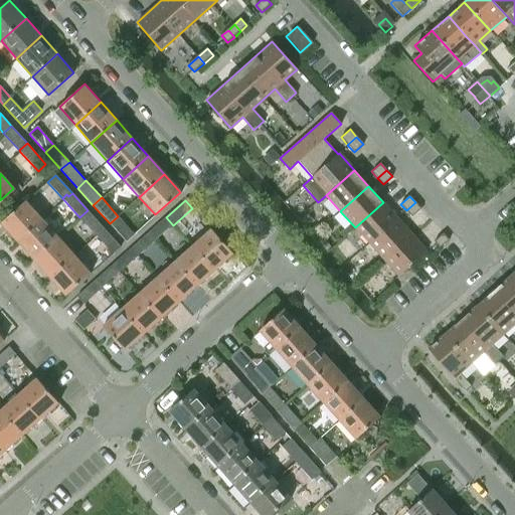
[(0,222),(16,240),(40,218),(24,201),(0,222)]
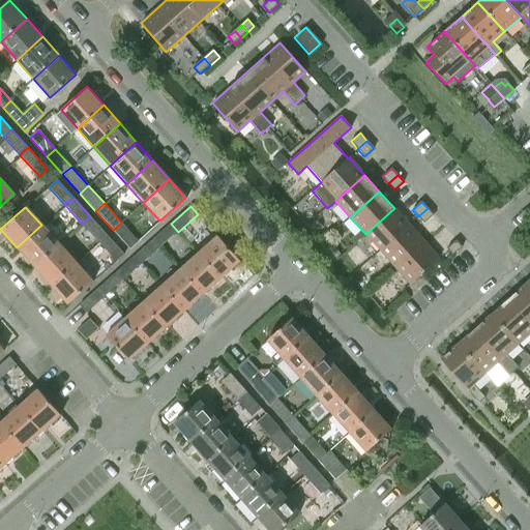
[(394,208),(365,234),(380,252),(409,225),(394,208)]
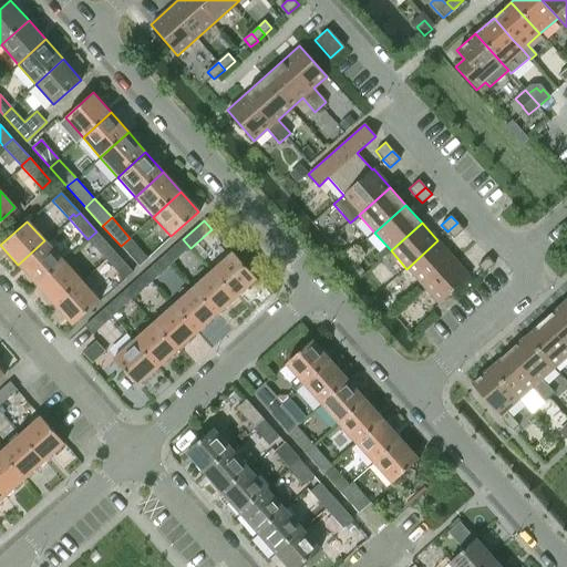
[(457,223),(447,232),(454,239),(464,229),(457,223)]
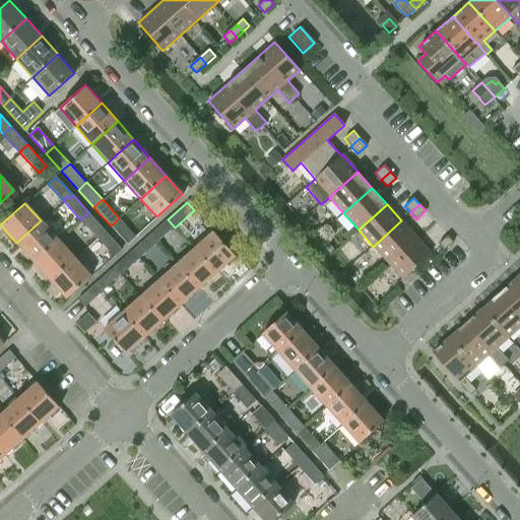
[(80,219),(91,233),(96,238),(105,231),(88,212),(80,219)]
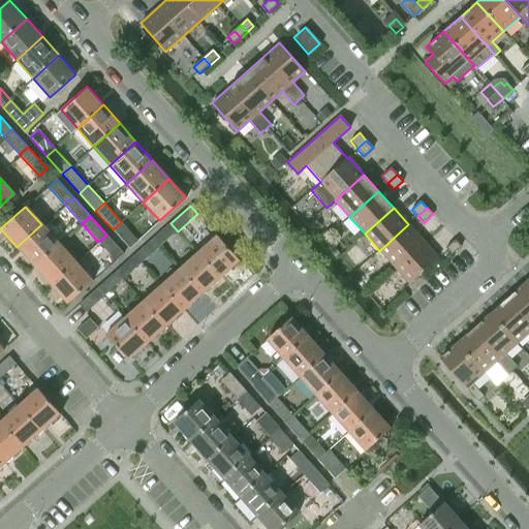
[(309,225),(314,231),(321,226),(315,219),(309,225)]
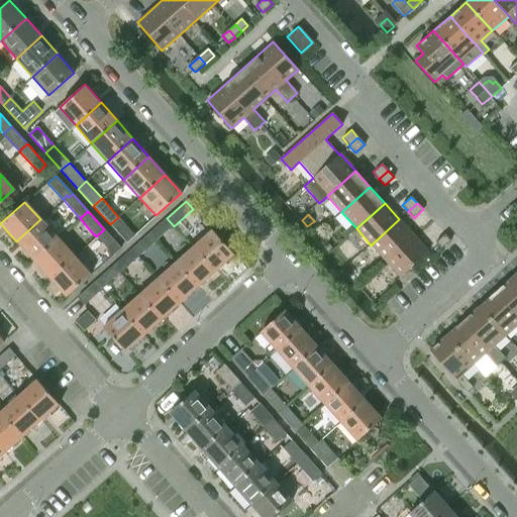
[(135,236),(118,217),(110,224),(127,243),(135,236)]
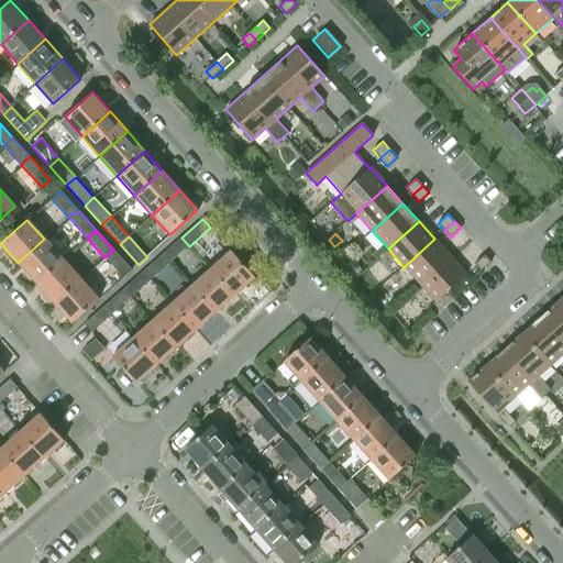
[(181,238),(162,255),(170,264),(189,246),(181,238)]
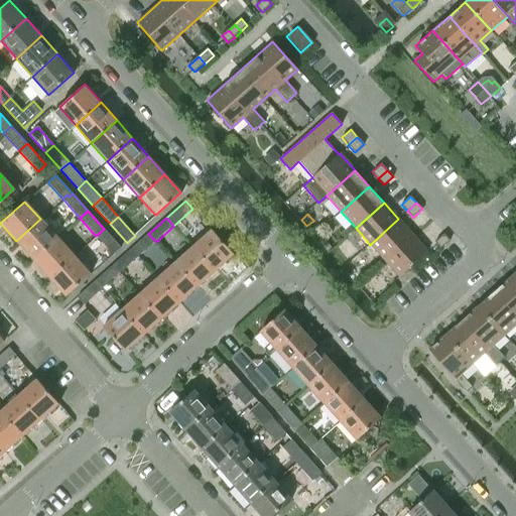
[(40,219),(16,241),(32,259),(56,237),(40,219)]
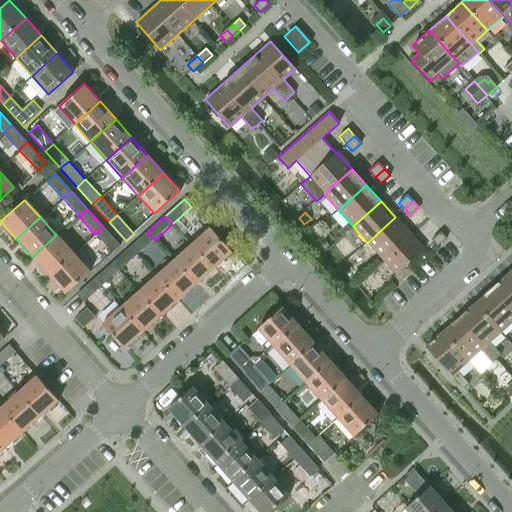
[(395,217),(367,243),(381,258),(409,233),(395,217)]
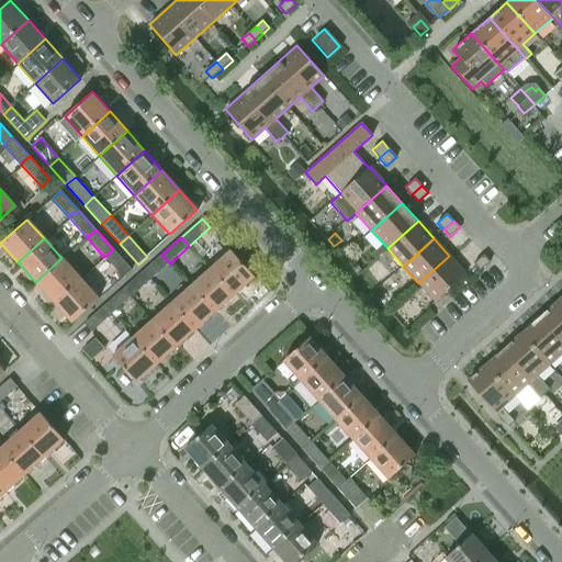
[(132,270),(113,249),(104,257),(124,278),(132,270)]
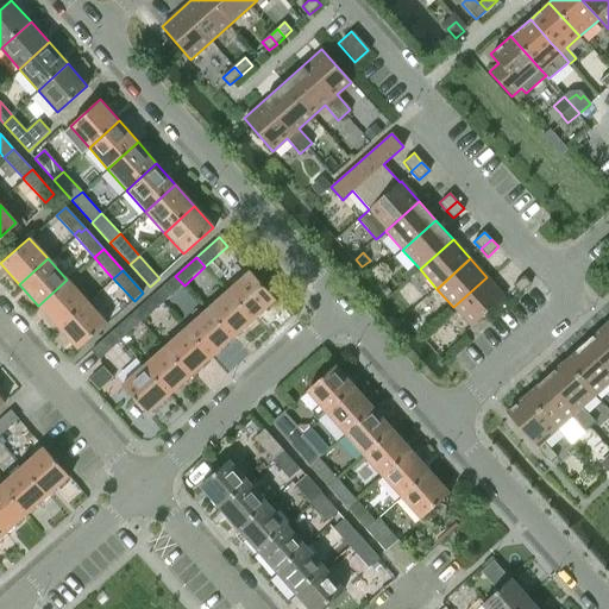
[(226,290),(252,319),(274,300),(249,271),(226,290)]
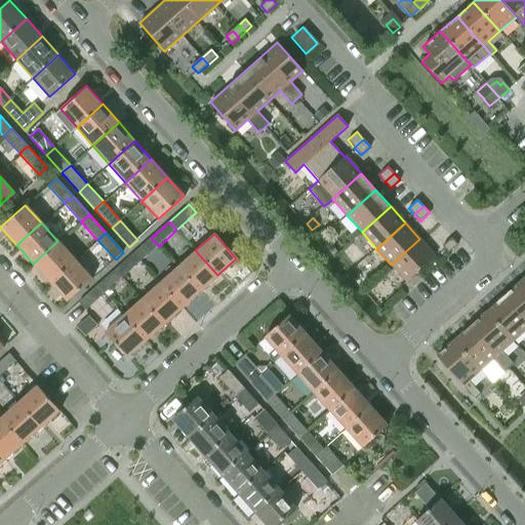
[(151,238),(133,253),(140,263),(159,246),(151,238)]
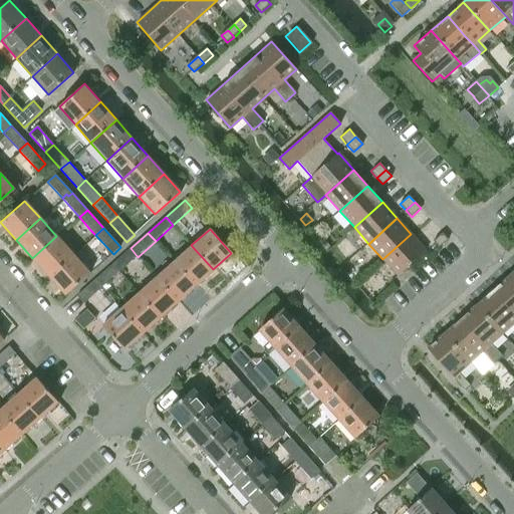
[(433,241),(439,247),(439,248),(448,240),(442,233),(433,241)]
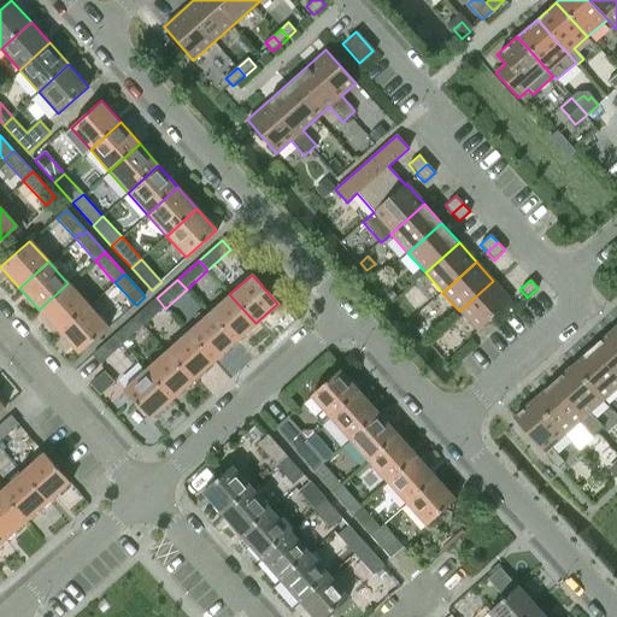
[(493,281),(459,311),(477,331),(511,301),(493,281)]
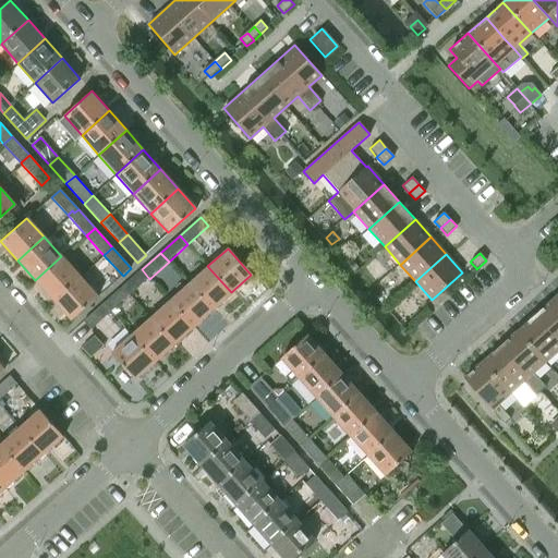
[(61,256),(35,280),(52,300),(80,276),(61,256)]
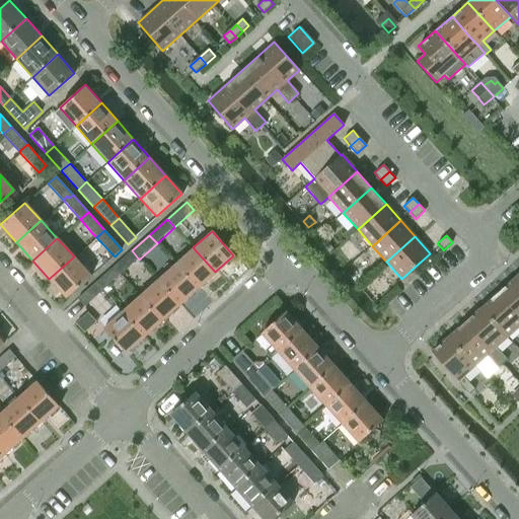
[(175,264),(197,288),(215,272),(193,247),(175,264)]
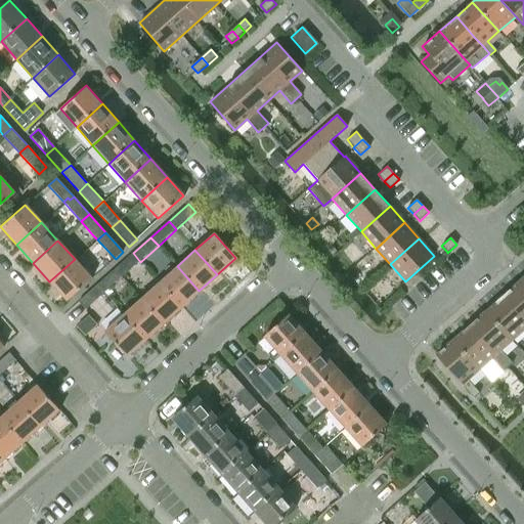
[(133,253),(115,269),(122,277),(140,262),(133,253)]
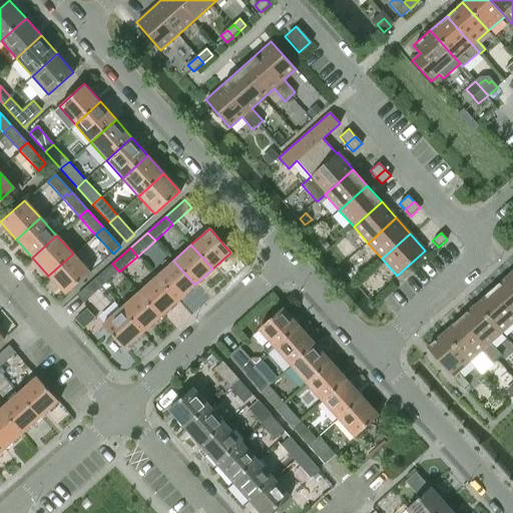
[(73,253),(48,276),(65,294),(89,272),(73,253)]
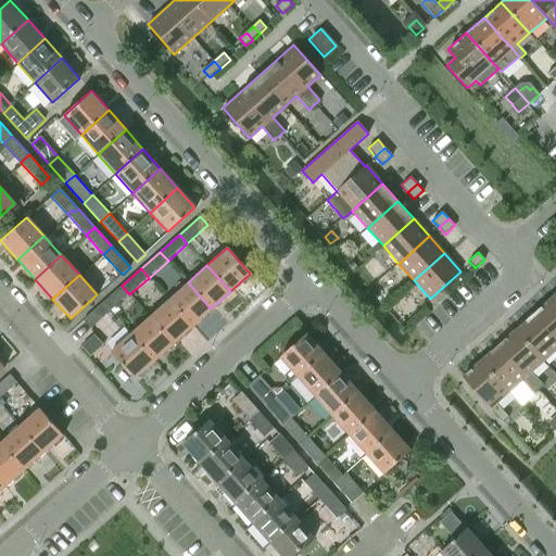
[(168,300),(192,326),(211,308),(188,282),(168,300)]
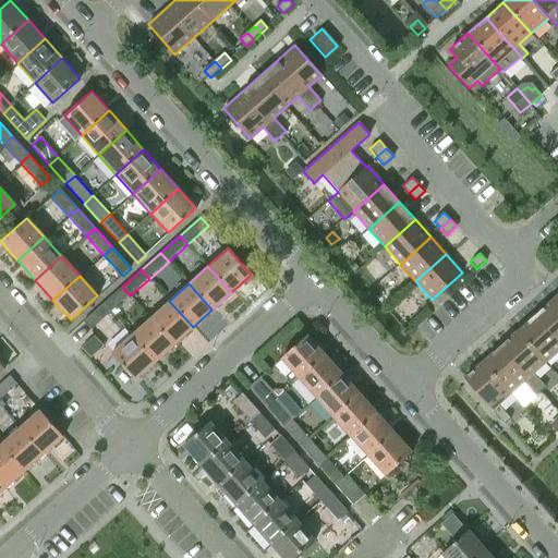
[(122,287),(102,304),(105,307),(107,306),(110,311),(109,312),(111,313),(130,295),(122,287)]
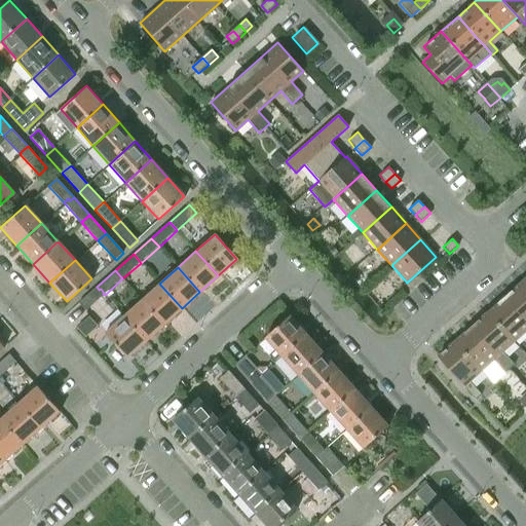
[(505,298),(525,321),(525,286),(522,283),(505,298)]
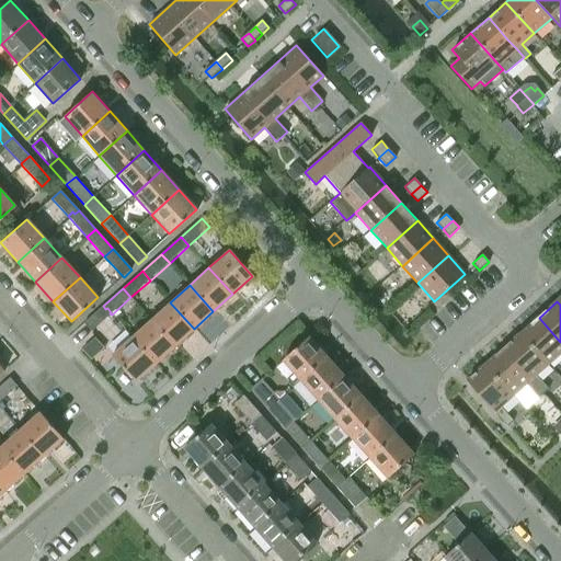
[(150,319),(174,346),(194,329),(170,302),(150,319)]
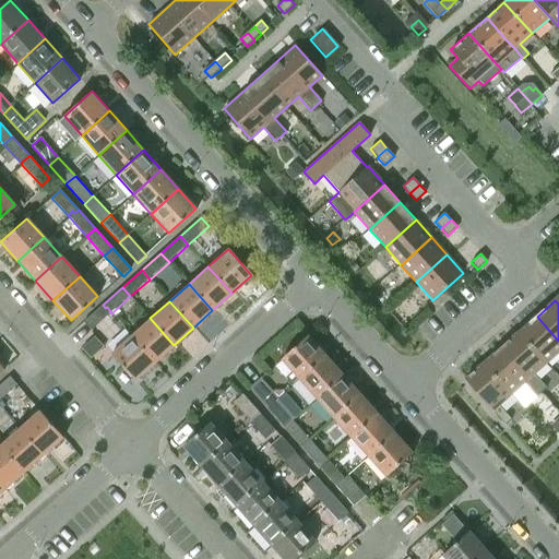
[(103,305),(83,322),(92,331),(111,313),(109,312),(110,311),(107,307),(105,308),(103,305)]
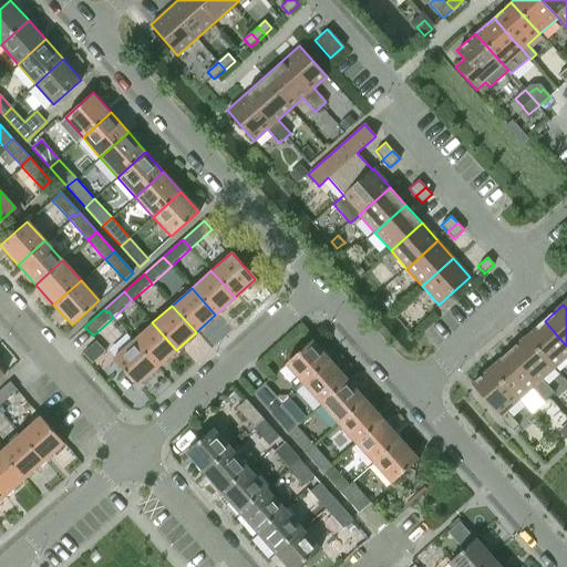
[(527,337),(555,369),(566,357),(566,346),(545,321),(527,337)]
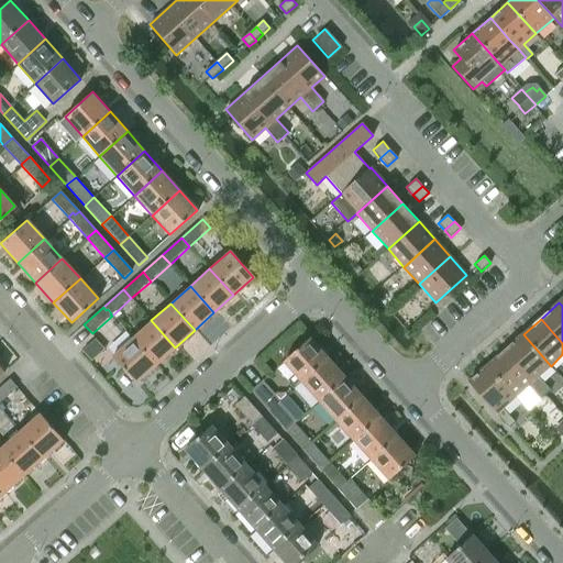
[(132,338),(155,365),(175,348),(151,320),(132,338)]
